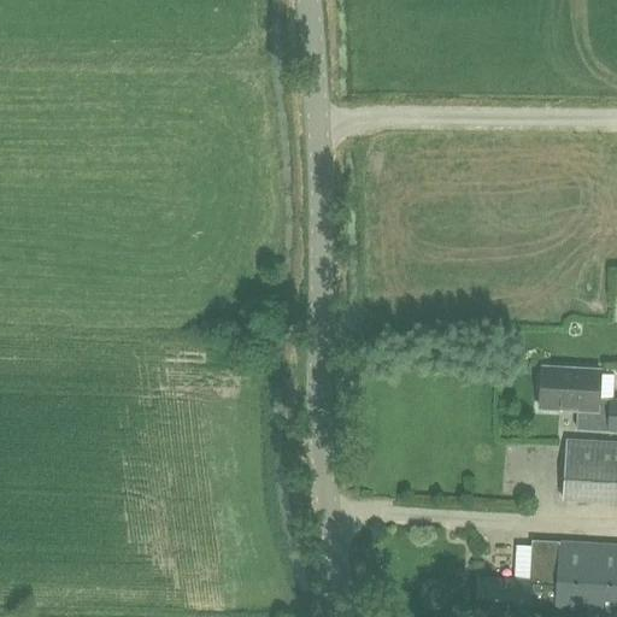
[(541,366),(539,409),(574,410),(577,410),(576,429),(610,432),(611,400),(598,399),(599,370),(541,366)]
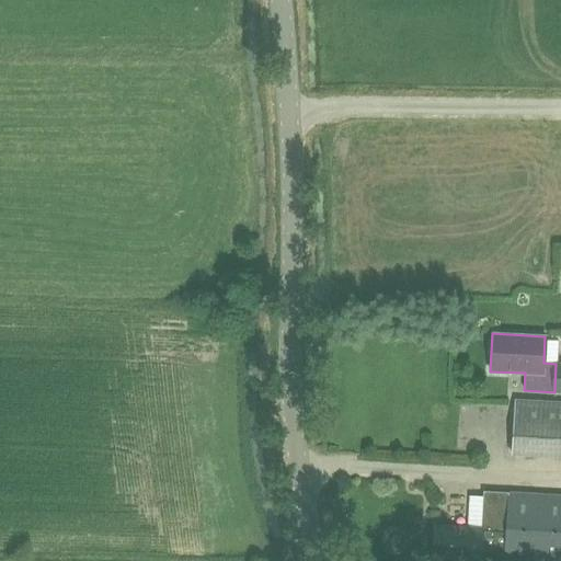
[(560,402),(514,400),(511,453),(560,455),(560,402)]
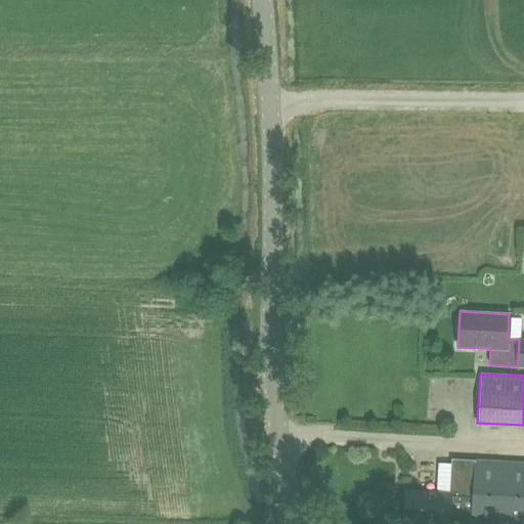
[(431,455),(431,484),(446,485),(446,456),(431,455)]
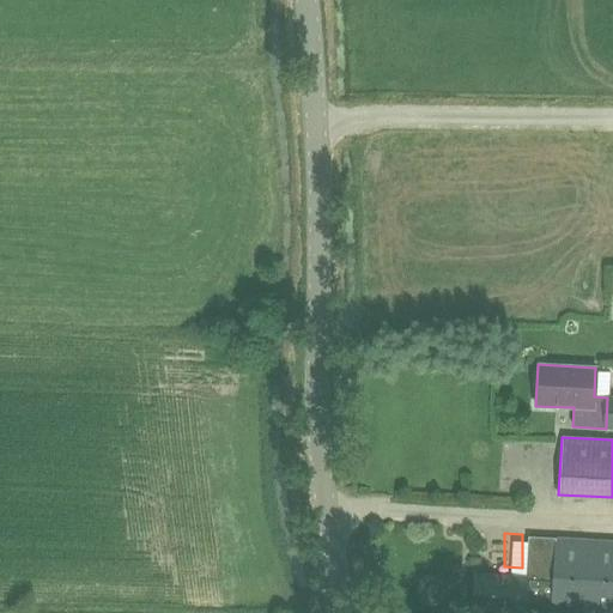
[(612,612),(612,539),(554,536),(554,538),(528,535),(526,577),(527,577),(523,612),(612,612)]
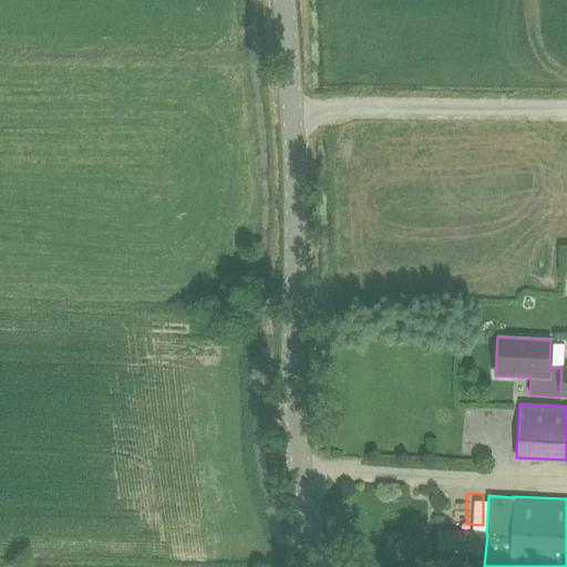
[(484,566),(487,534),(486,534),(439,531),(436,566),(441,566),(484,566)]
